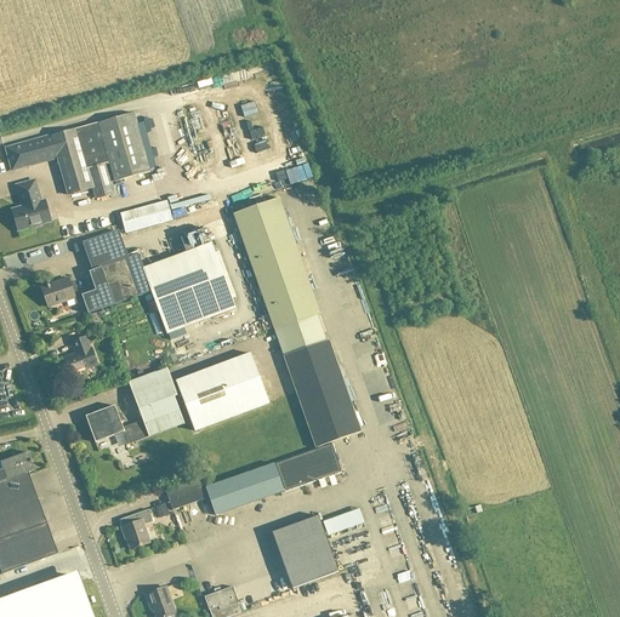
[(134,112),(94,123),(113,192),(114,192),(111,181),(151,170),(149,165),(153,165),(138,113),(135,114),(134,112)]
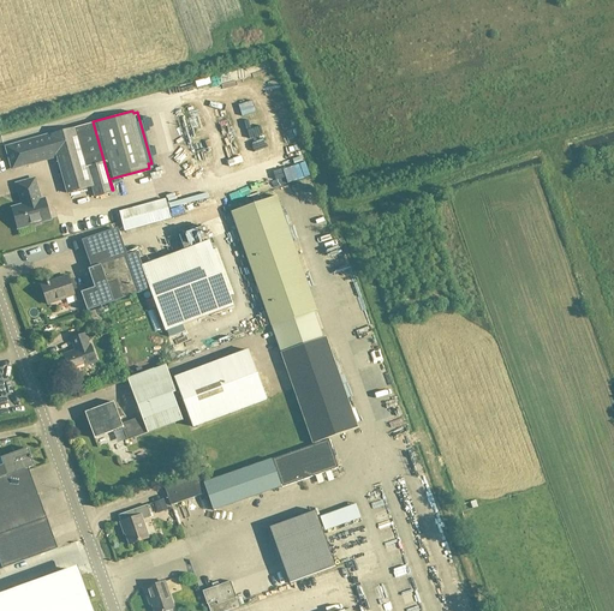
[(112,190),(93,121),(51,133),(28,139),(6,145),(12,167),(34,161),(57,154),(66,191),(91,184),(94,195),(112,190)]
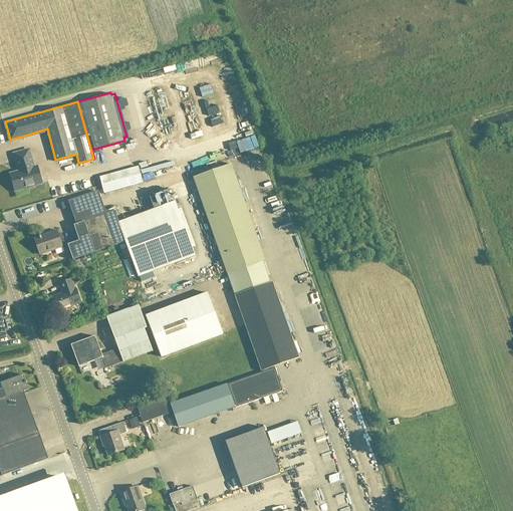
[(18,171),(10,173),(14,190),(41,182),(37,166),(33,167),(28,149),(13,153),(18,171)]
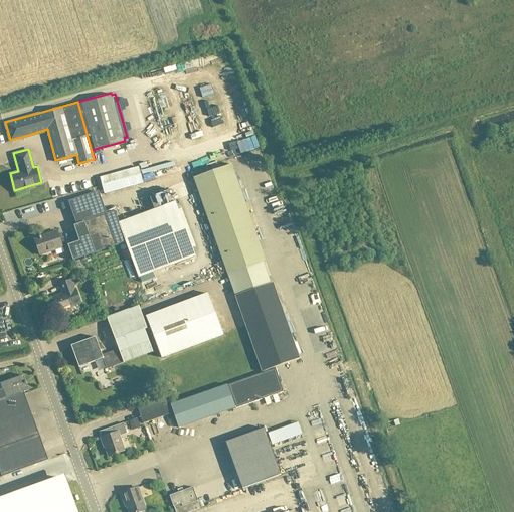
[(273,281),(271,282),(263,260),(266,259),(231,162),(193,176),(262,370),(300,357),(273,281)]
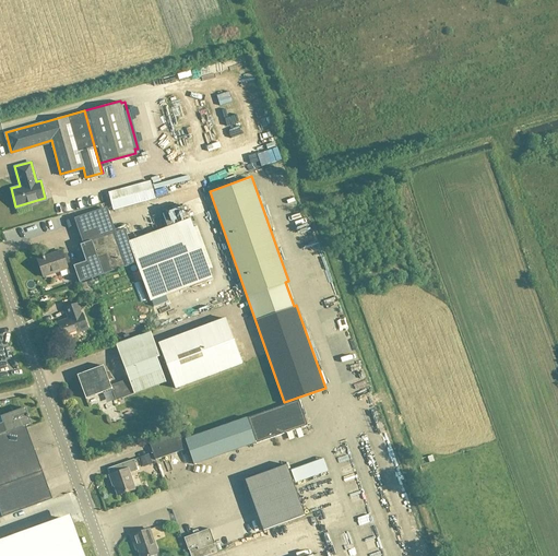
[(150,179),(108,191),(113,209),(154,197),(150,179)]
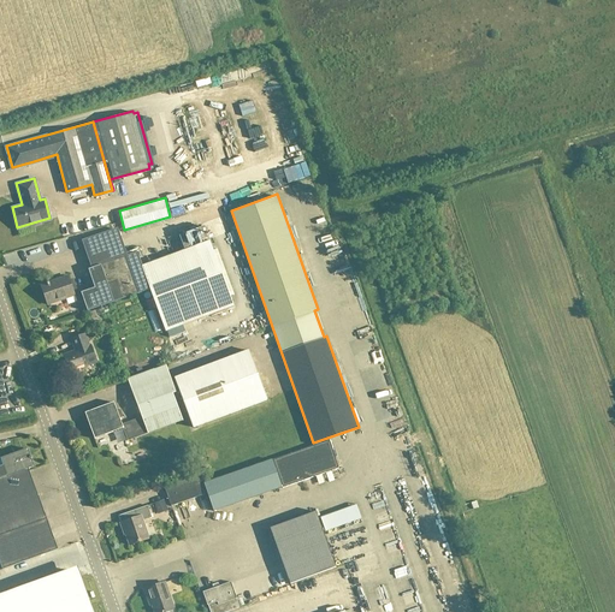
[(202,224),(194,208),(189,211),(197,226),(202,224)]
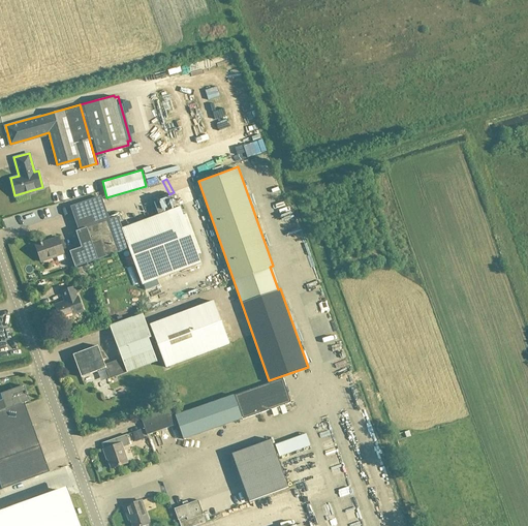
[(189,204),(197,199),(192,186),(183,190),(189,204)]
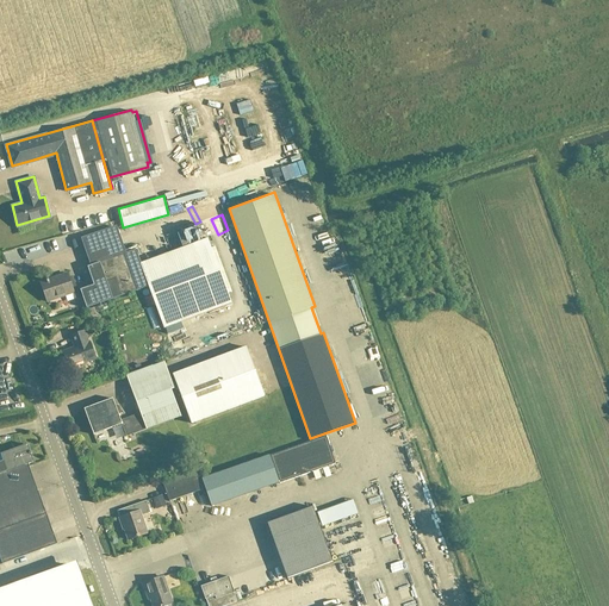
[(138,288),(125,251),(117,225),(81,238),(89,264),(87,266),(93,283),(80,288),(86,306),(138,288)]
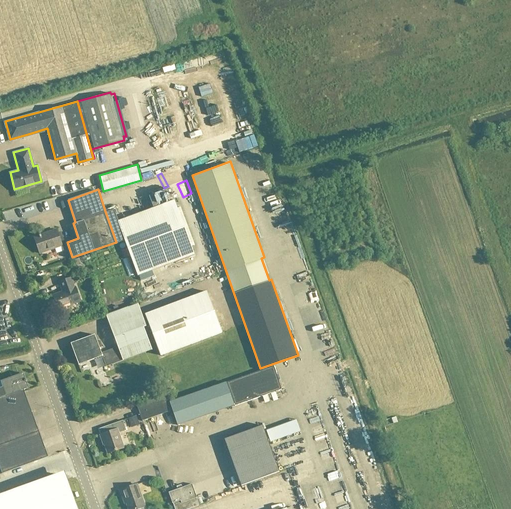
[(113,208),(105,211),(116,242),(124,239),(137,274),(193,253),(173,199),(117,220),(113,208)]
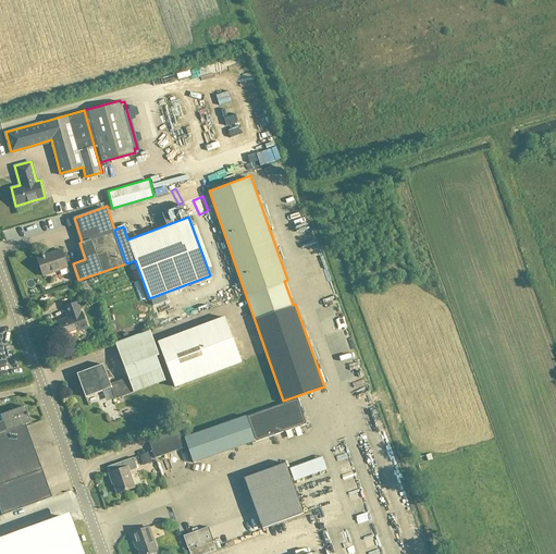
[(42,274),(56,270),(71,265),(68,255),(63,256),(61,248),(36,257),(42,274)]
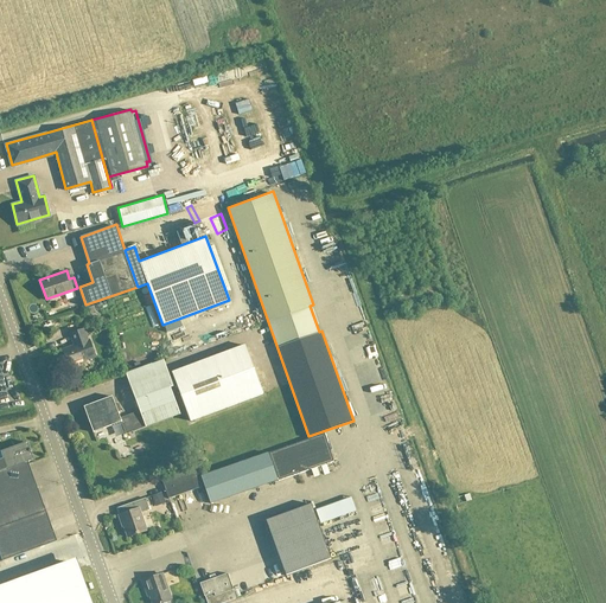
[(75,344),(63,348),(69,364),(95,354),(89,338),(84,327),(70,333),(75,344)]
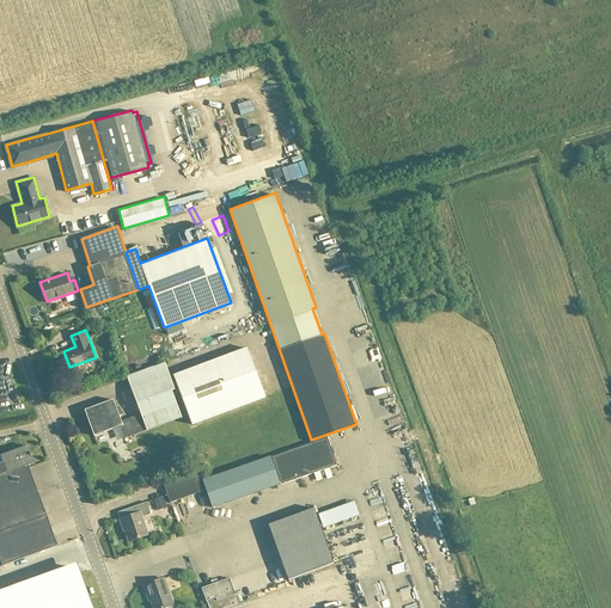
[(139,413),(121,421),(122,424),(127,436),(182,417),(182,418),(188,416),(191,423),(264,395),(246,348),(169,376),(165,363),(164,362),(126,376),(139,413)]
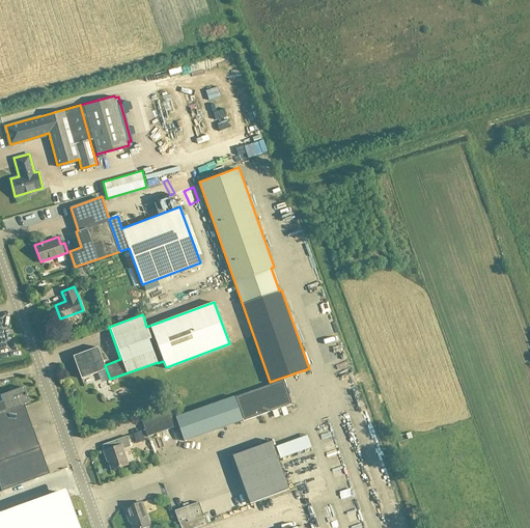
[(330,338),(340,333),(338,328),(327,332),(330,338)]
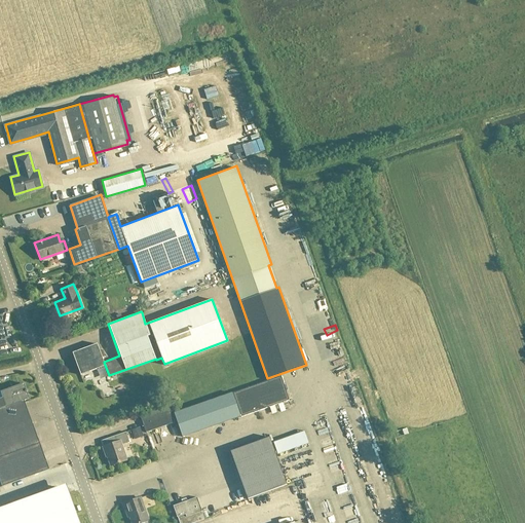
[(105,365),(104,362),(102,357),(105,356),(102,348),(99,349),(97,342),(72,351),(80,374),(105,365)]
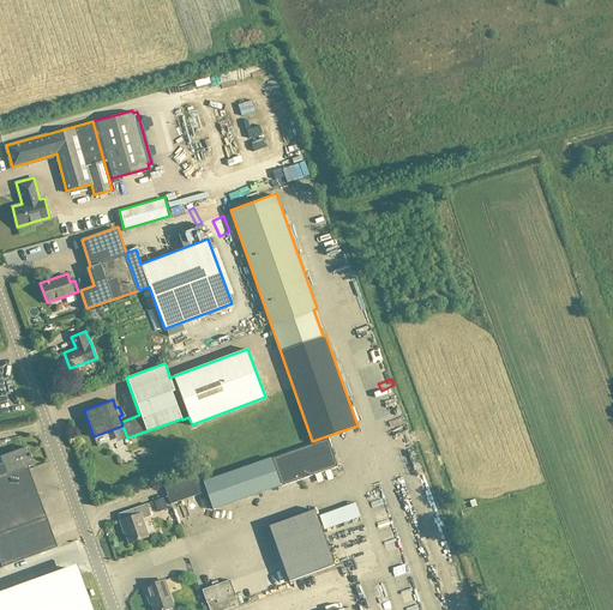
[(270,457),(203,481),(199,470),(163,482),(169,502),(206,490),(212,507),(337,465),(328,438),(270,457)]
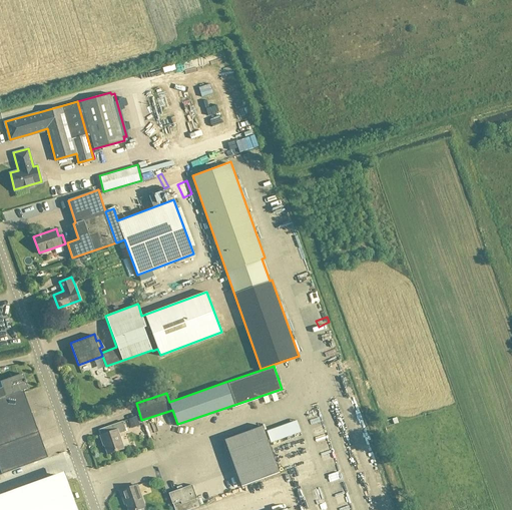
[(0,469),(1,474),(48,457),(39,434),(31,412),(23,390),(28,388),(25,382),(26,380),(24,379),(22,373),(0,381),(2,387),(0,388),(0,469)]
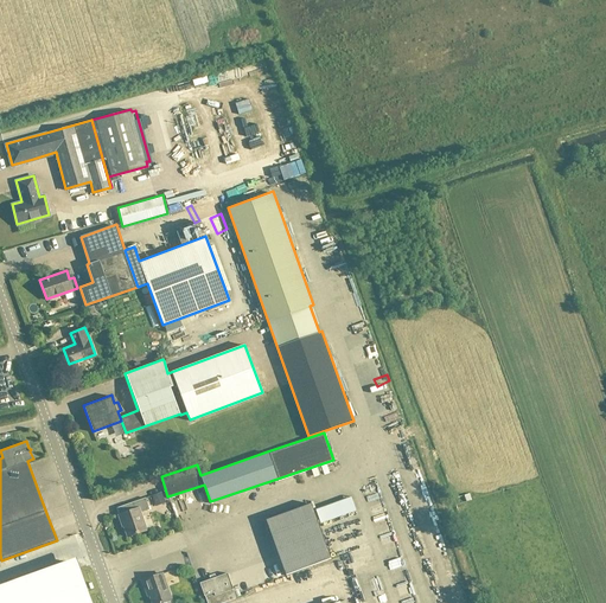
[(172,457),(187,461),(189,451),(176,448),(172,457)]
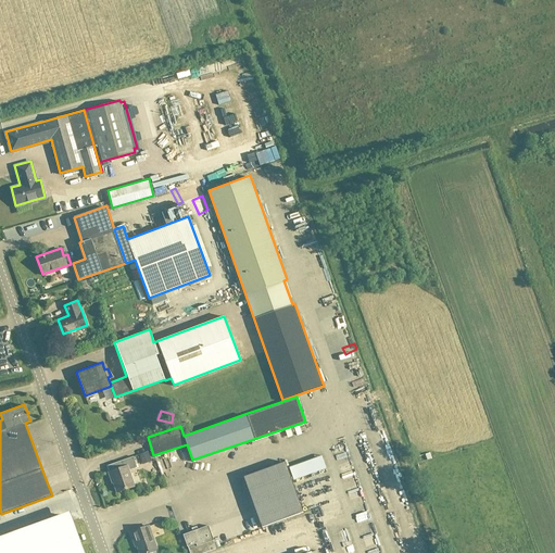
[(344,467),(356,463),(352,449),(340,452),(344,467)]
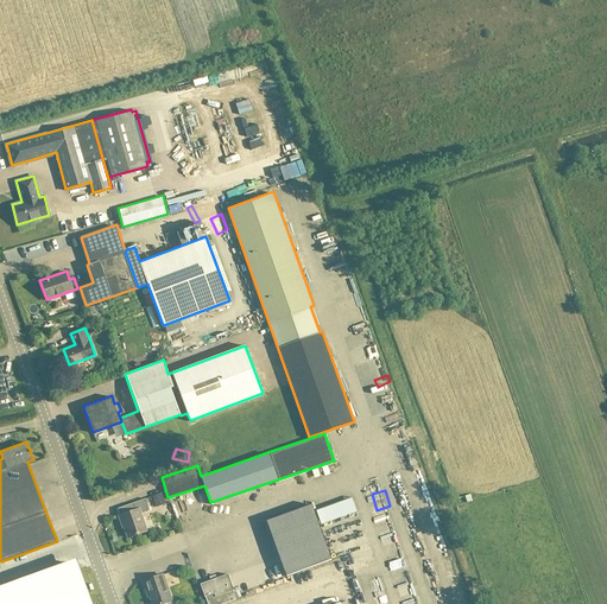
[(317,502),(321,517),(358,509),(355,495),(317,502)]
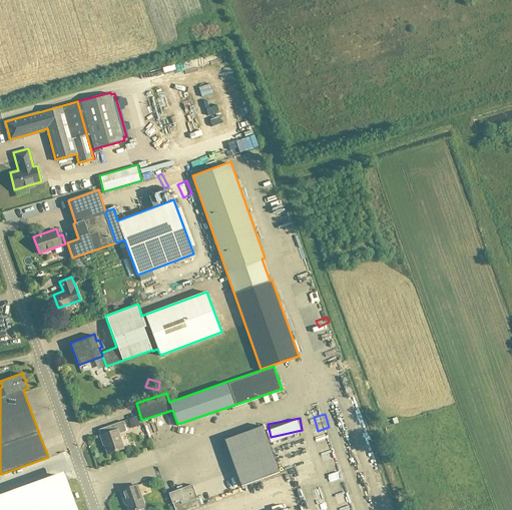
[(103,440),(107,453),(123,448),(118,432),(125,430),(122,420),(98,428),(100,434),(102,441),(103,440)]
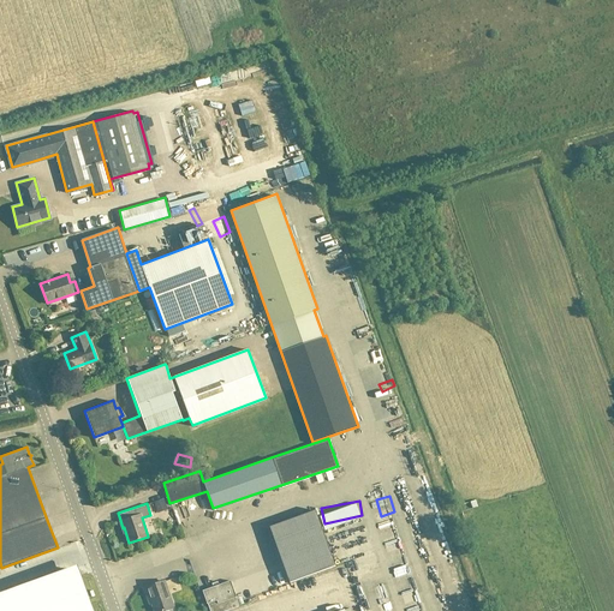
[(314,509),(269,526),(290,581),(334,565),(314,509)]
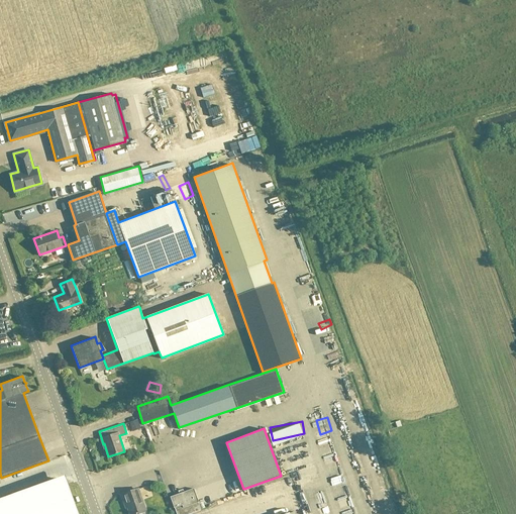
[(321,434),(323,444),(334,442),(332,431),(321,434)]
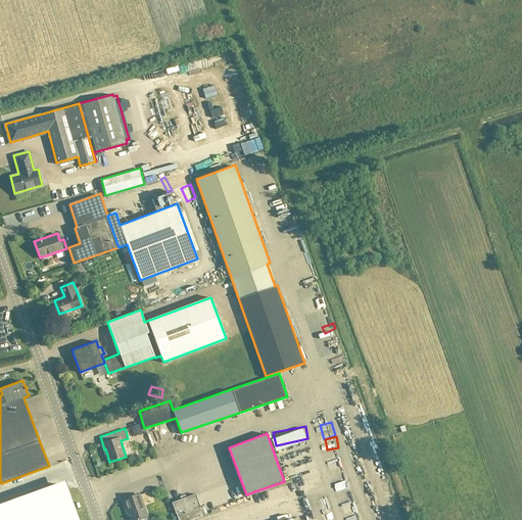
[(341,451),(332,452),(333,473),(343,472),(341,451)]
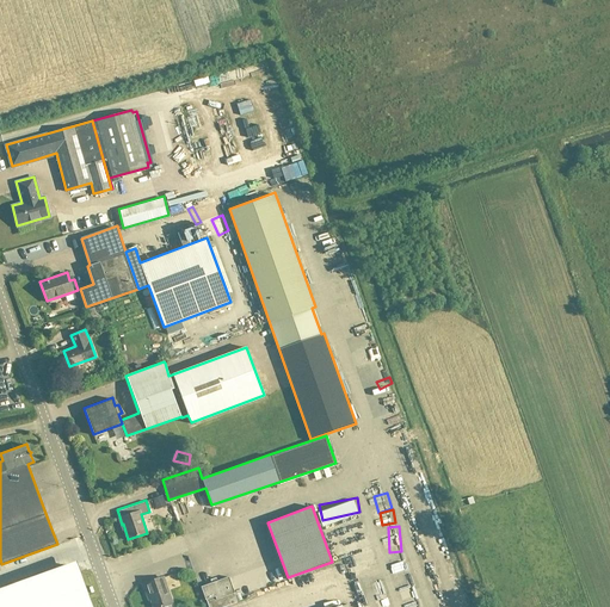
[(0,606),(93,606),(80,570),(68,564),(0,588),(0,606)]
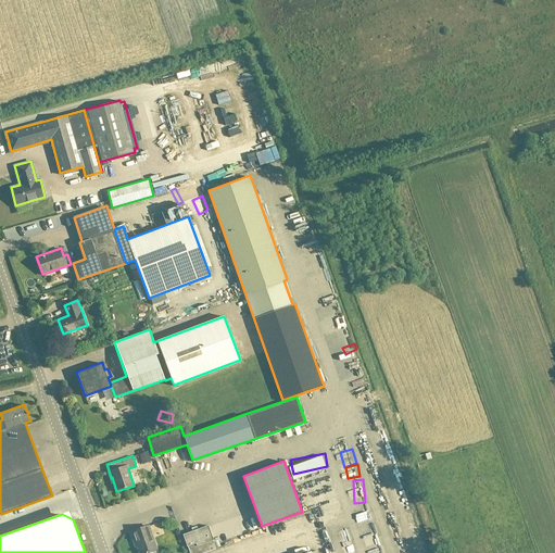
[(148,525),(130,531),(134,541),(135,541),(139,552),(146,552),(156,550),(148,525)]
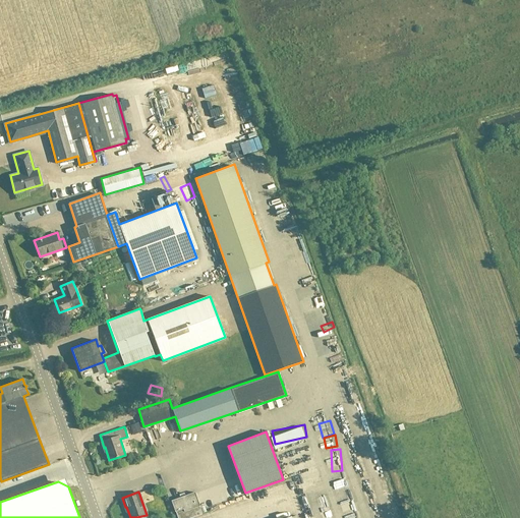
[(187,517),(203,513),(198,505),(197,501),(194,492),(171,500),(177,517),(187,517)]
